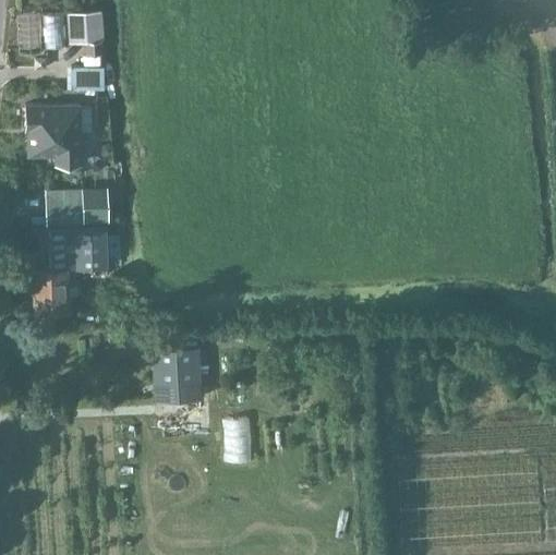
[(105,68),(73,69),(73,91),(105,91),(105,68)]
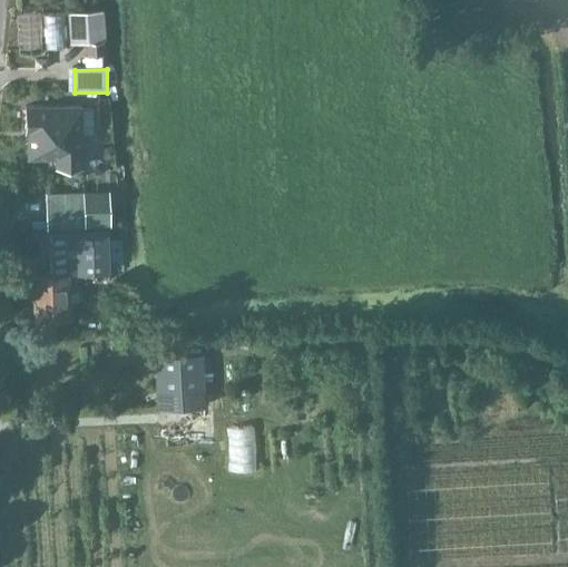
[(30,135),(82,135),(82,109),(28,109),(28,135),(30,135)]
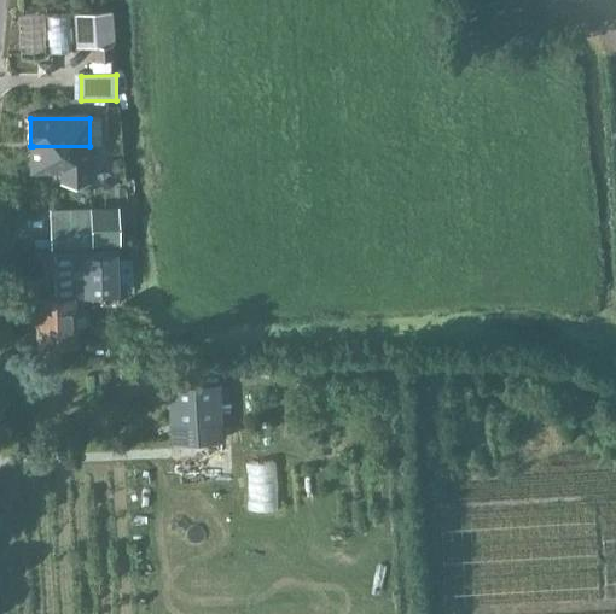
[(91,183),(89,146),(33,146),(33,174),(63,174),(63,183),(91,183)]
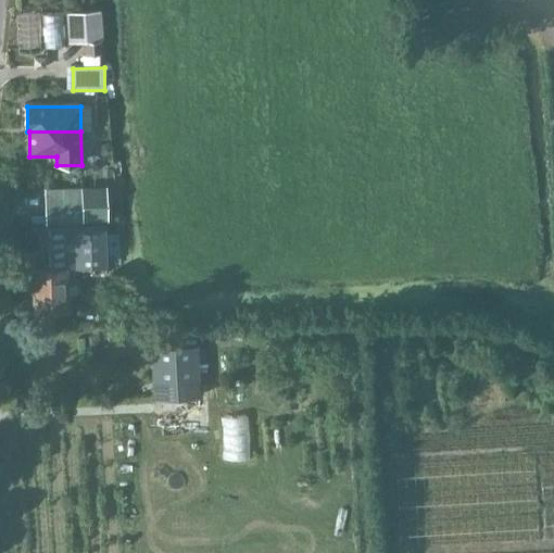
[(105,189),(47,191),(48,225),(106,223),(105,189)]
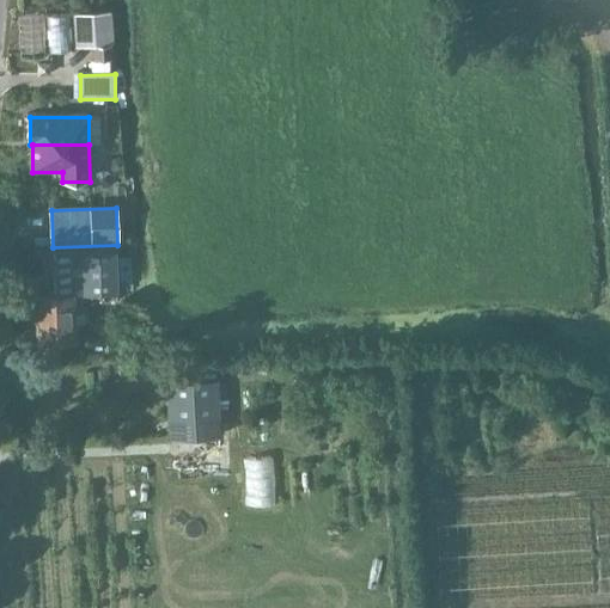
[(56,298),(37,299),(38,357),(61,356),(61,345),(77,345),(75,298),(75,296),(85,296),(119,295),(117,250),(84,252),(84,250),(54,251),(56,298)]
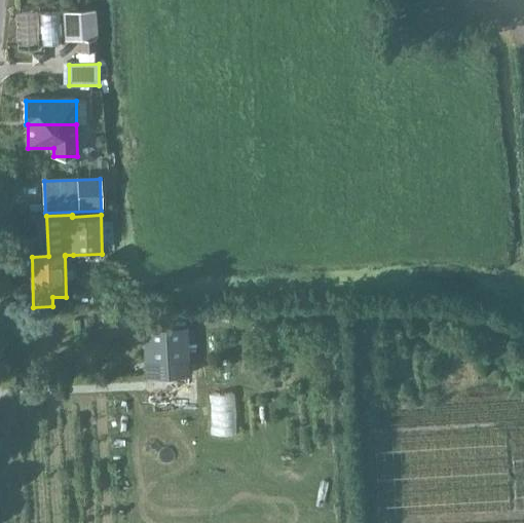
[(102,340),(124,339),(123,320),(102,321),(102,340)]
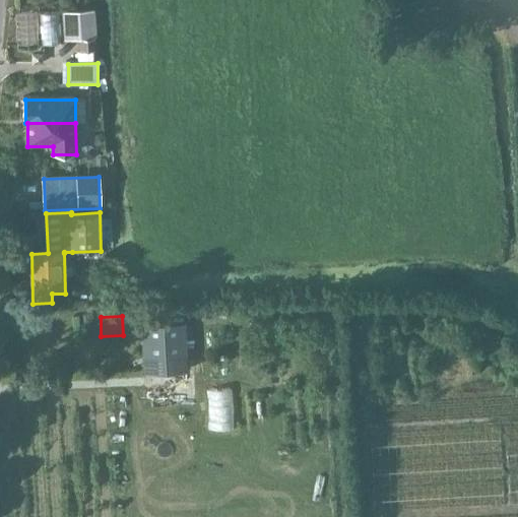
[(188,373),(186,326),(186,324),(143,326),(146,375),(188,373)]
